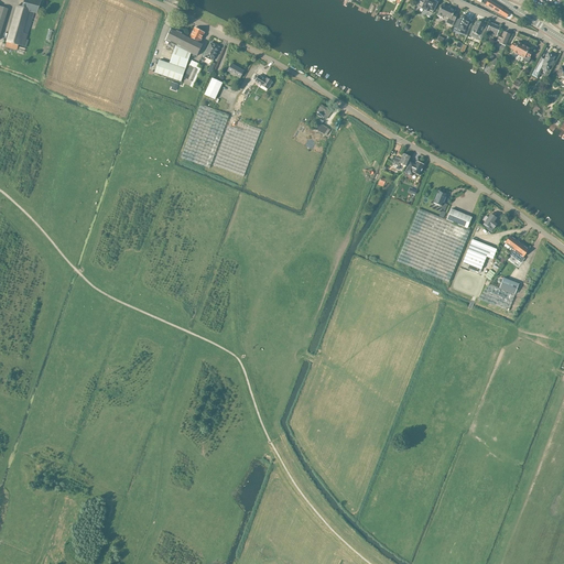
[(18,6),(4,46),(18,50),(19,45),(26,47),(29,40),(26,40),(34,12),(38,13),(41,1),(38,0),(24,0),(23,7),(18,6)]
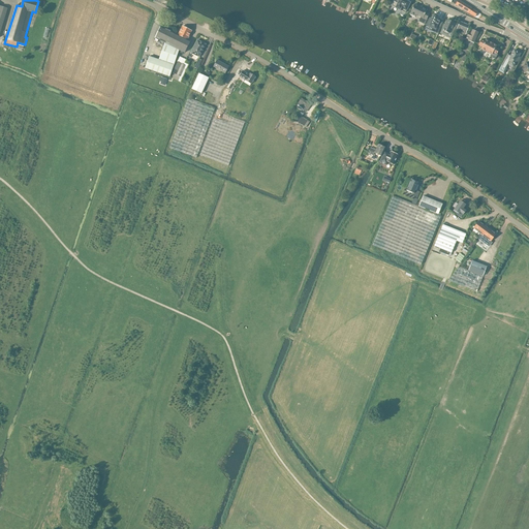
[(405,13),(410,3),(405,1),(405,0),(393,0),(391,6),(396,8),(395,8),(400,10),(400,11),(401,11),(405,13)]
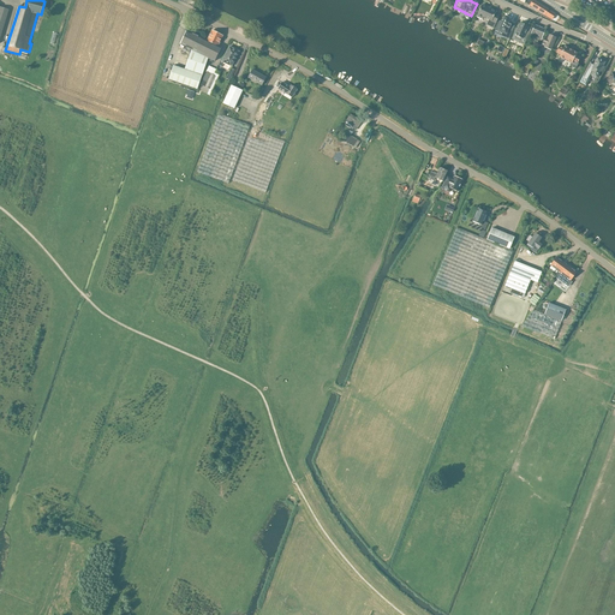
[(551,19),(555,15),(533,1),(532,1),(530,0),(526,0),(525,4),(530,6),(529,9),(531,10),(532,7),(537,10),(536,11),(538,12),(551,19)]
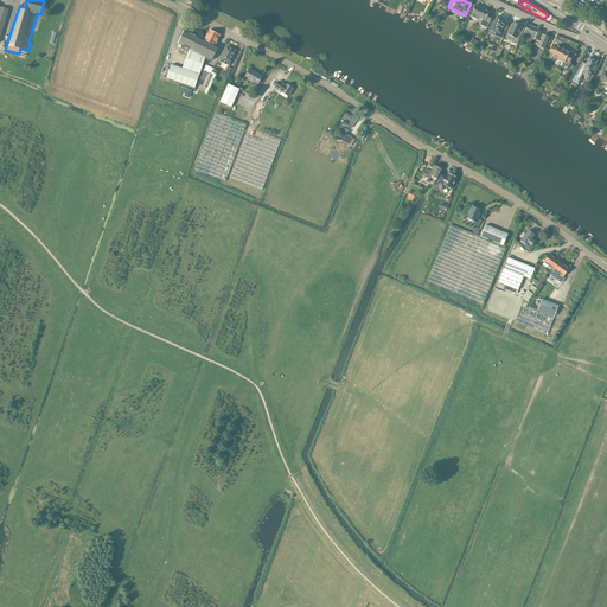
[(487,29),(493,16),(489,14),(490,12),(480,8),(480,6),(478,6),(477,6),(475,6),(471,17),(475,19),(477,18),(483,20),(480,25),(487,29)]
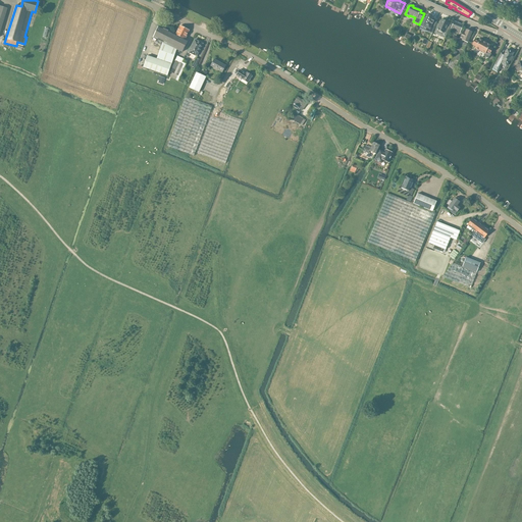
[(432,15),(428,14),(426,19),(424,18),(421,25),(427,28),(425,31),(431,34),(435,22),(432,21),(434,18),(431,17),(432,15)]
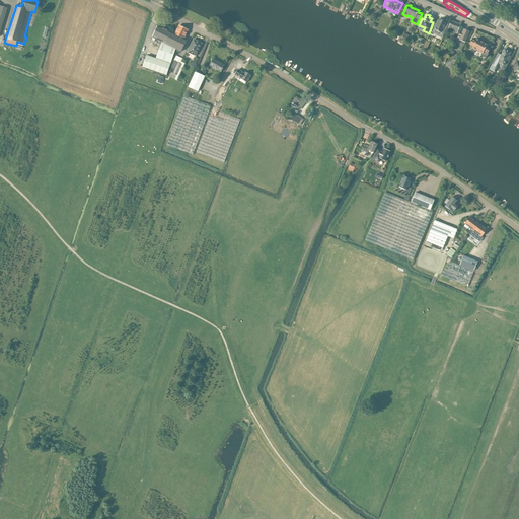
[(439,20),(437,25),(436,24),(434,28),(435,29),(435,30),(439,32),(438,35),(442,38),(447,27),(444,26),(445,22),(439,20)]
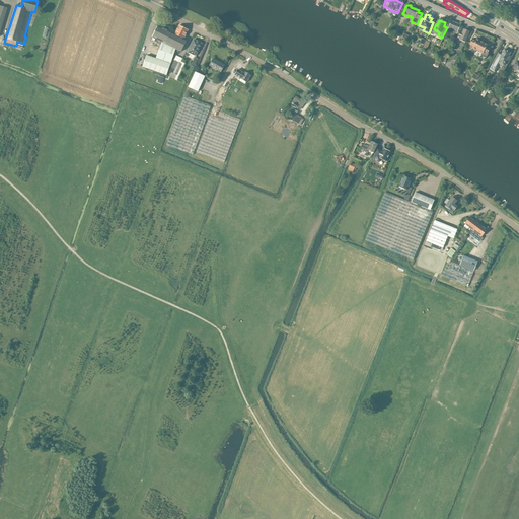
[(457,31),(460,25),(451,21),(447,30),(456,34),(455,39),(457,40),(457,39),(460,32),(457,31)]
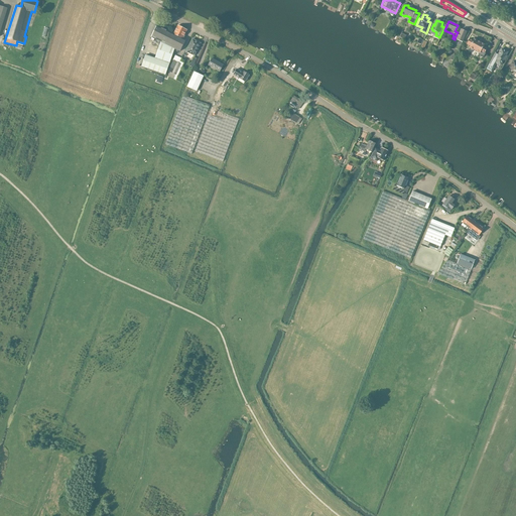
[(165,75),(174,48),(175,49),(174,50),(177,52),(178,50),(179,51),(185,40),(182,38),(186,30),(177,25),(173,34),(156,25),(151,36),(160,41),(155,58),(145,54),(141,67),(165,75)]
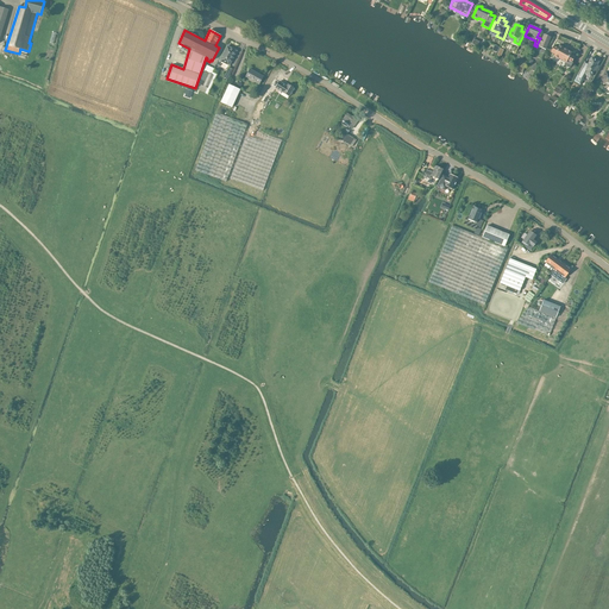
[(546,50),(551,38),(544,36),(542,38),(540,37),(540,38),(537,45),(545,49),(546,50)]
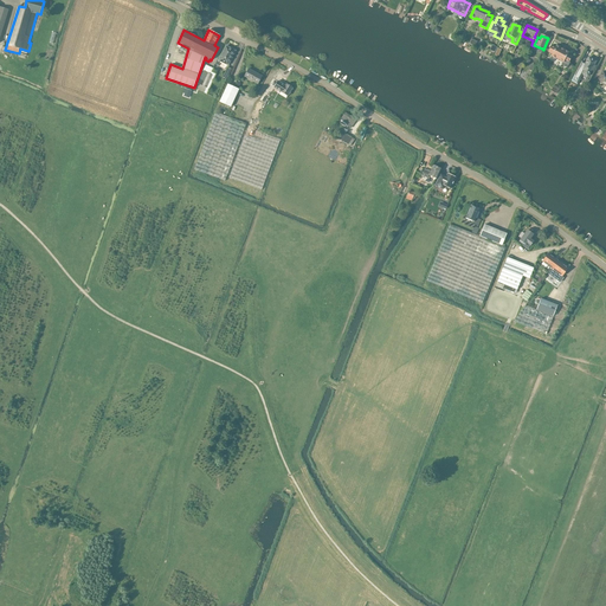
[(572,57),(568,55),(568,53),(556,46),(555,47),(552,45),(548,52),(552,55),(552,56),(552,57),(552,58),(552,59),(553,59),(553,60),(554,59),(555,59),(556,58),(563,62),(562,65),(567,68),(569,63),(572,57)]
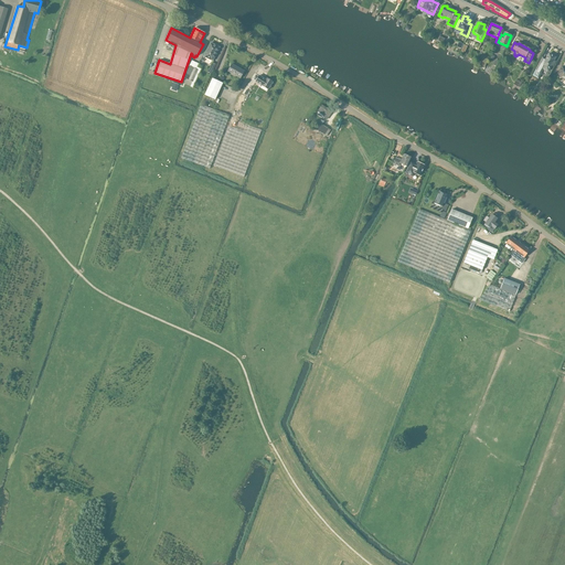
[(203,55),(201,60),(203,61),(205,57),(212,61),(220,48),(211,43),(204,56),(203,55)]
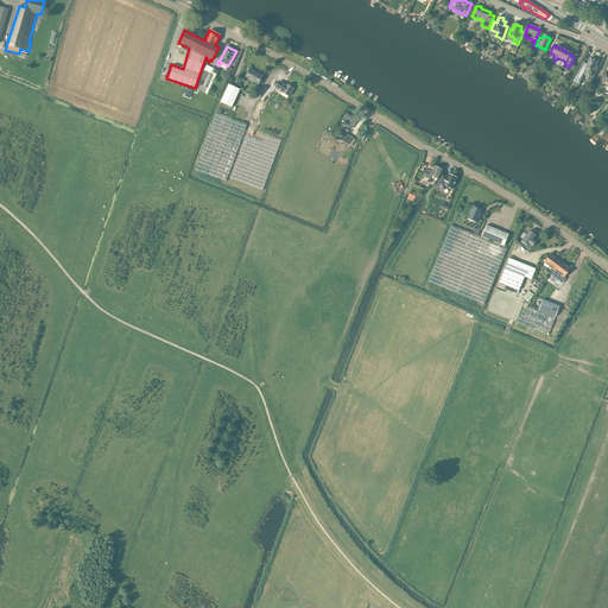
[(583,62),(576,75),(582,78),(584,75),(589,77),(593,70),(595,71),(597,67),(596,65),(599,62),(590,57),(588,64),(583,62)]
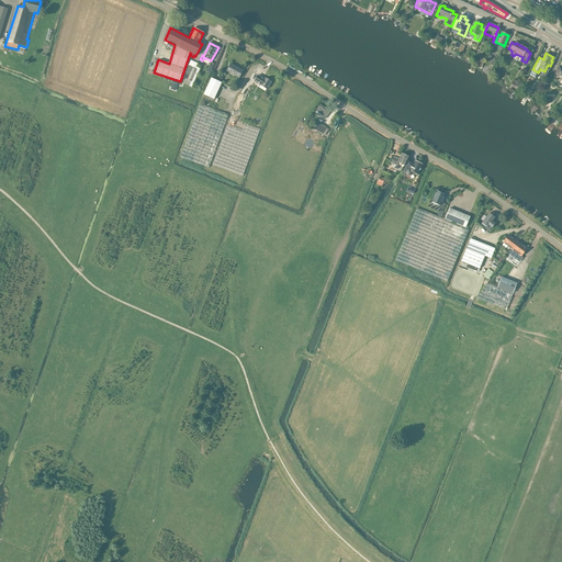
[(190,64),(183,78),(192,82),(192,81),(193,81),(200,69),(195,67),(190,64)]
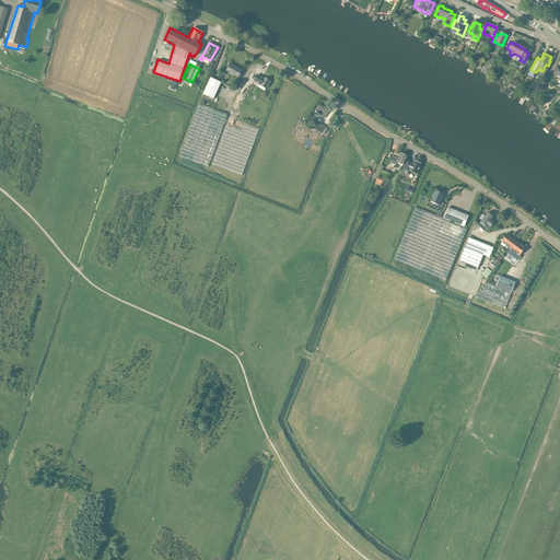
[(237,78),(242,70),(230,63),(226,71),(237,78)]
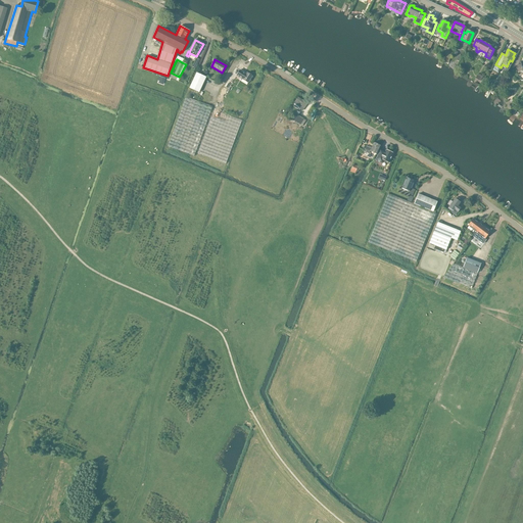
[(252,76),(247,73),(246,74),(240,69),(236,76),(248,83),(252,76)]
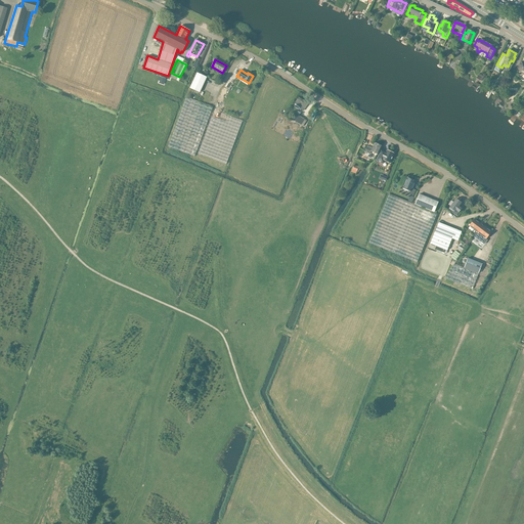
[(198,73),(190,88),(200,92),(207,77),(198,73)]
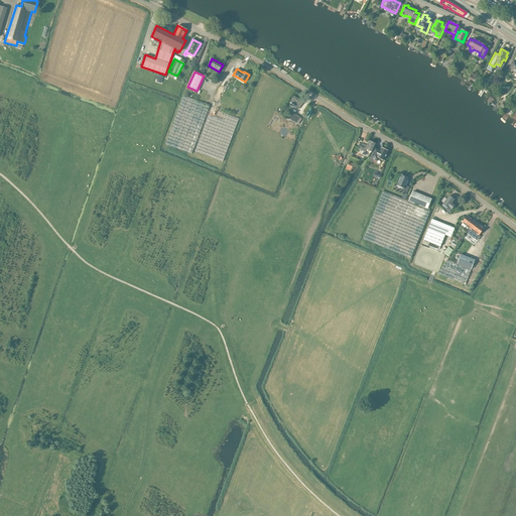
[(183,96),(165,144),(191,153),(210,105),(183,96)]
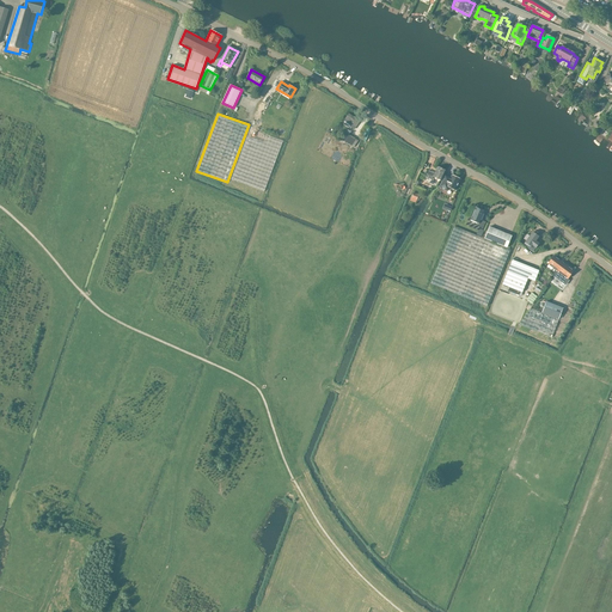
[(356,127),(360,121),(349,114),(347,115),(347,116),(344,120),(350,126),(350,127),(354,129),(355,126),(356,127)]
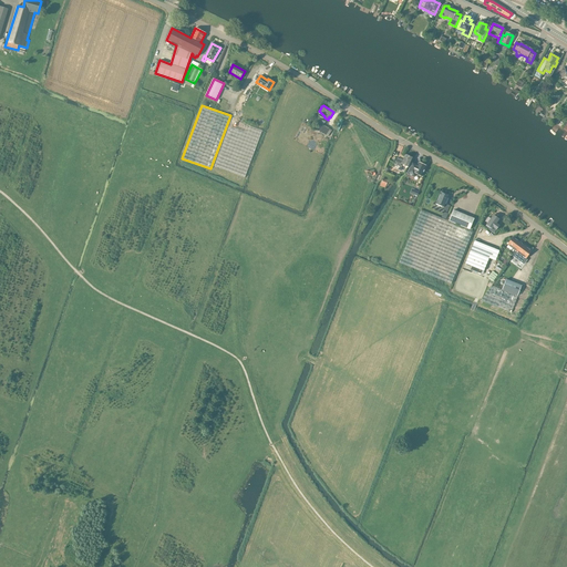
[(226,134),(214,166),(245,177),(263,131),(232,120),(226,134)]
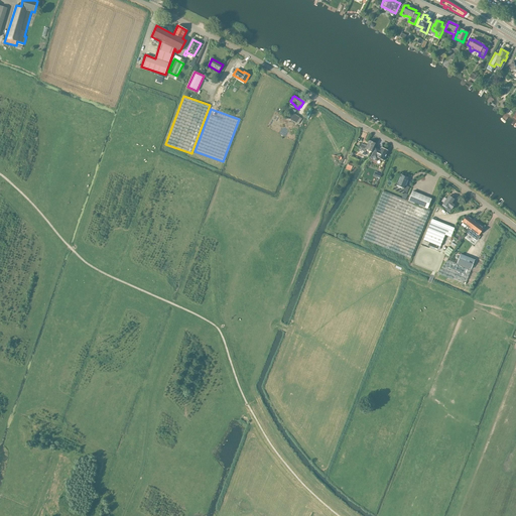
[(302,119),(290,111),(287,117),(289,119),(289,118),(298,124),(302,119)]
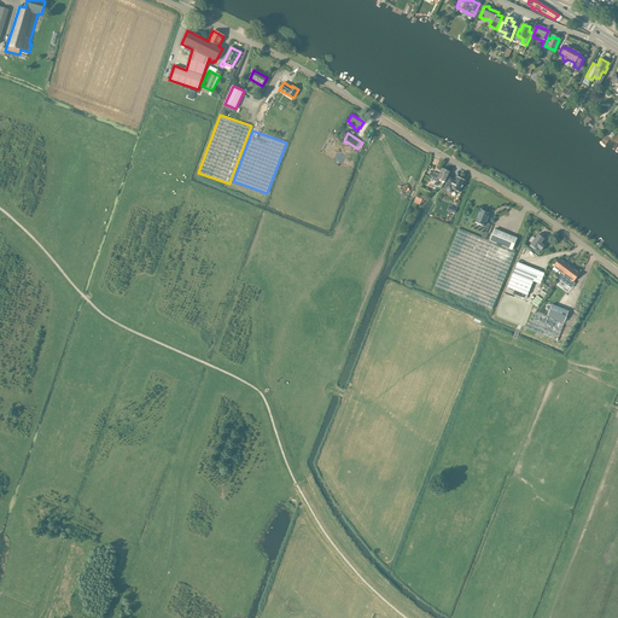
[(447,180),(450,173),(442,168),(438,175),(432,173),(427,182),(441,188),(445,179),(447,180)]
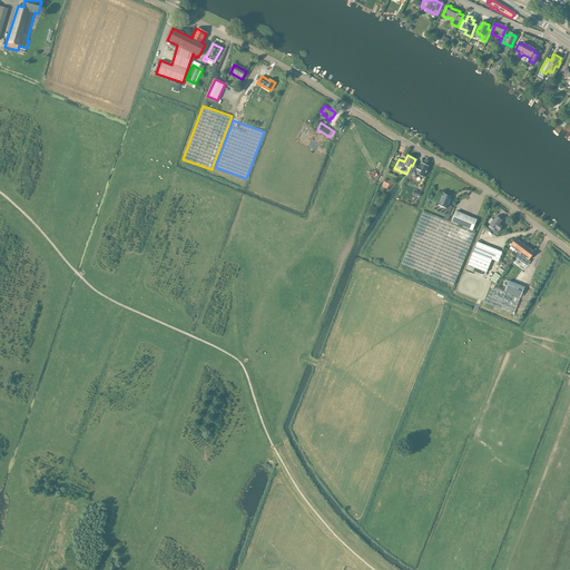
[(424,177),(429,167),(428,167),(429,166),(425,164),(424,165),(421,163),(420,166),(414,164),(410,174),(414,177),(416,174),(424,177)]
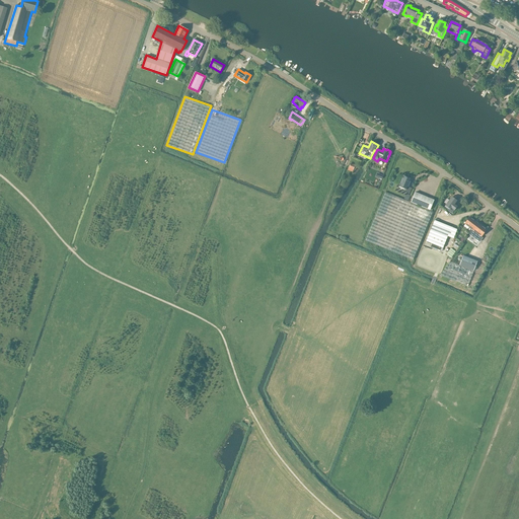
[(408,187),(412,178),(403,175),(399,187),(406,190),(405,193),(410,194),(412,189),(408,187)]
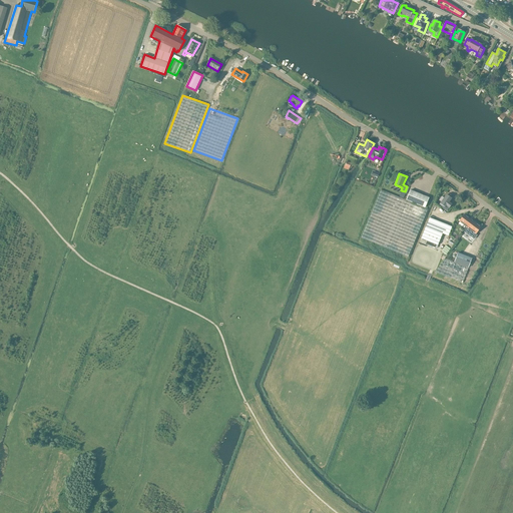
[(381,190),(362,237),(408,257),(428,209),(381,190)]
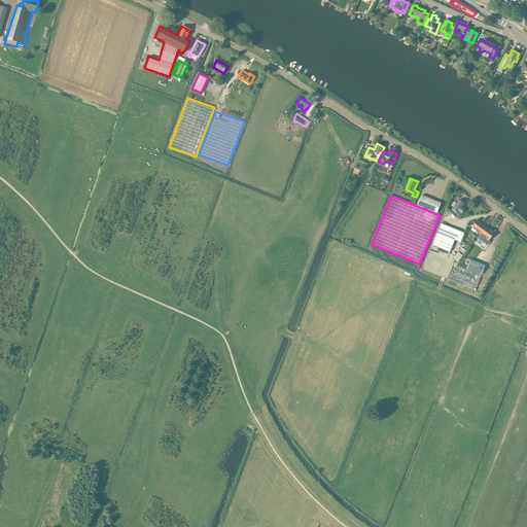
[(436,213),(441,203),(421,196),(417,205),(436,213)]
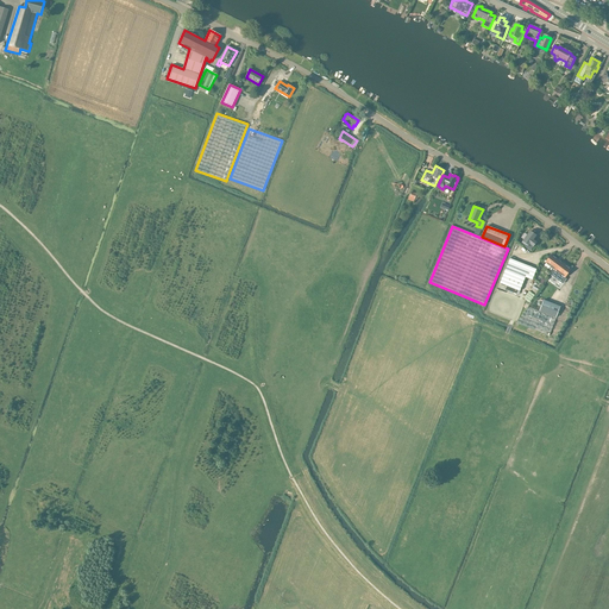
[(529,231),(522,242),(527,244),(525,246),(529,250),(533,248),(537,242),(534,240),(537,237),(529,231)]
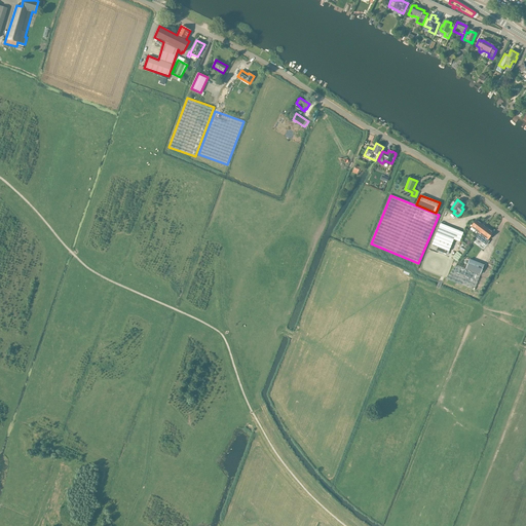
[(476,220),(471,227),(476,231),(474,233),(477,236),(484,226),(481,224),(479,222),(478,221),(477,221),(476,220)]
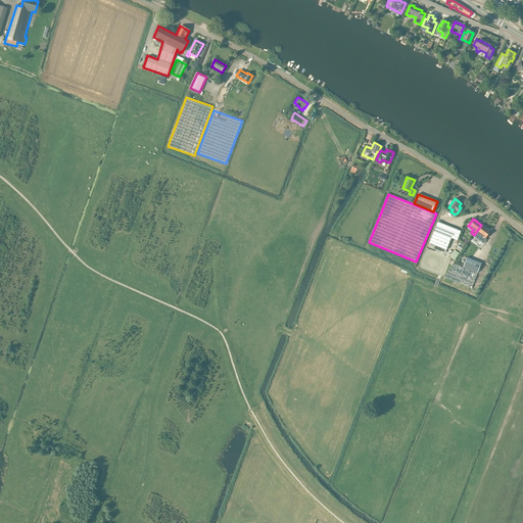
[(453,240),(457,230),(438,222),(430,242),(446,249),(450,239),(453,240)]
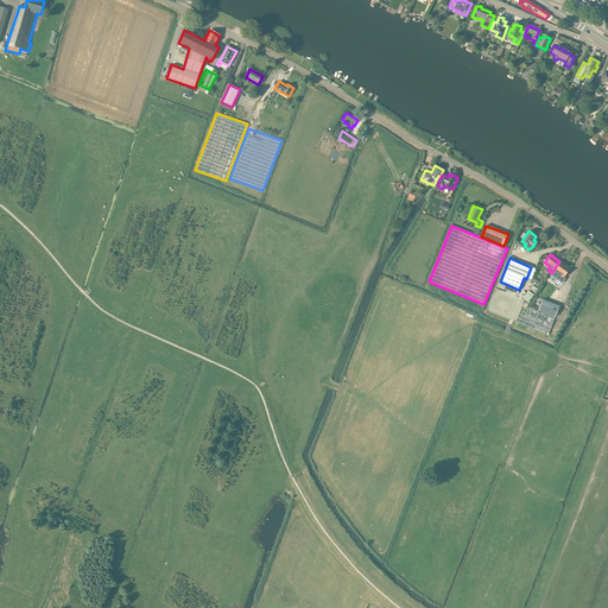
[(551,273),(550,274),(562,283),(565,278),(564,278),(570,270),(569,268),(568,267),(567,267),(564,265),(559,261),(551,273)]
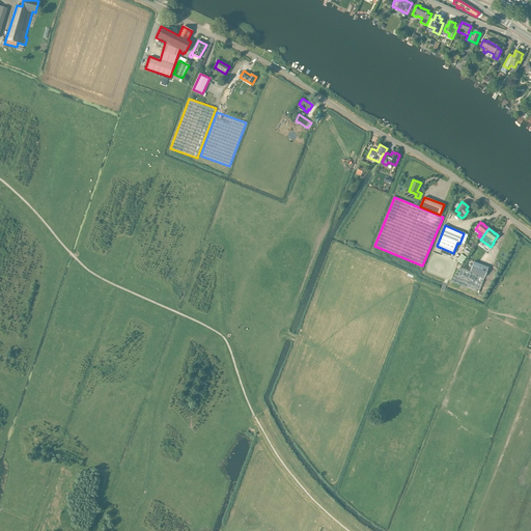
[(479,292),(484,277),(488,267),(474,261),(470,271),(460,268),(450,281),(479,292)]
